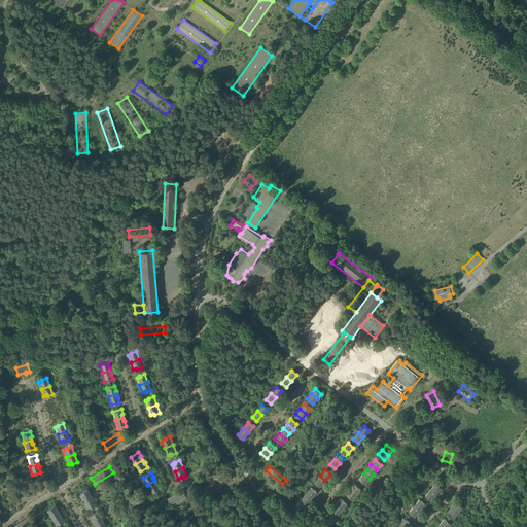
[(370,479),(363,473),(359,479),(365,484),(370,479)]
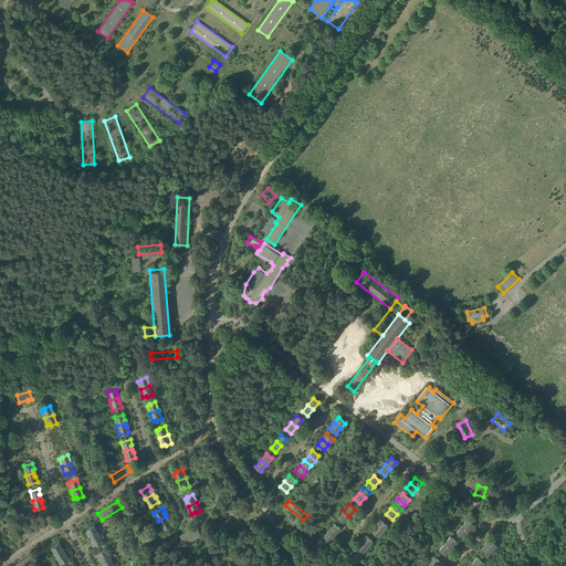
[(344,511),(338,517),(343,522),(348,516),(344,511)]
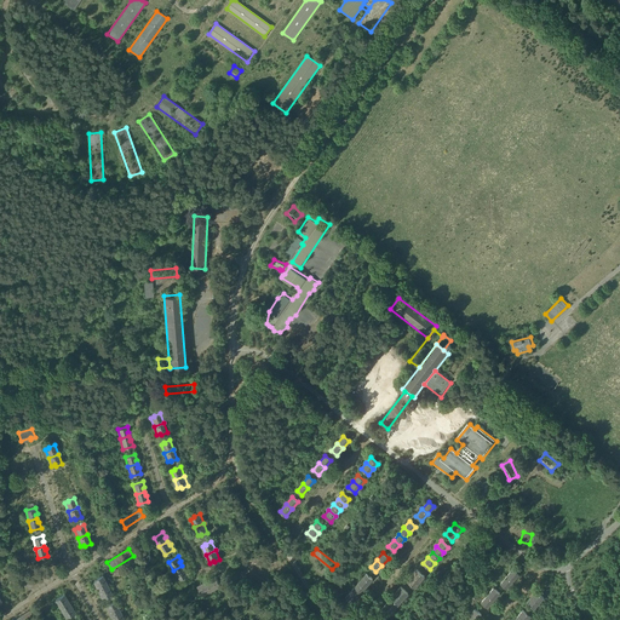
[(182,566),(173,570),(179,579),(189,574),(185,568),(184,569),(182,566)]
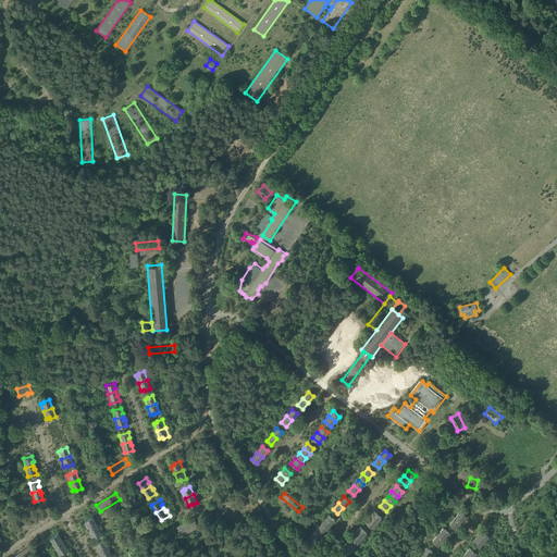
[(374,511),(370,517),(376,522),(381,517),(374,511)]
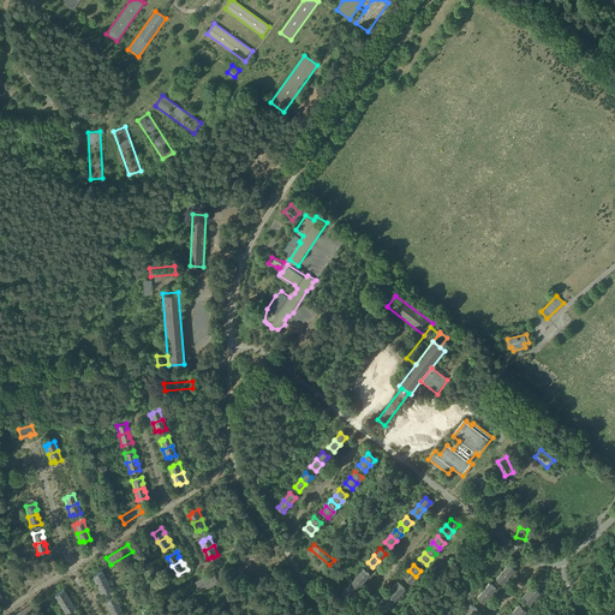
[(508,565),(502,572),(508,577),(514,569),(508,565)]
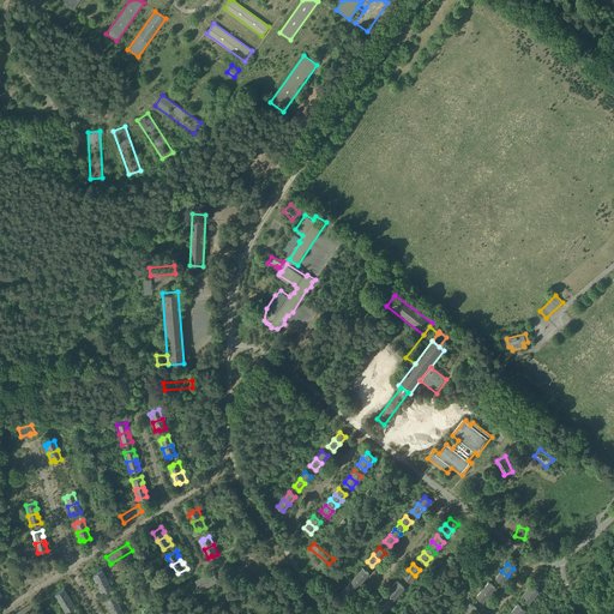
[(41,565),(23,576),(26,583),(46,571),(41,565)]
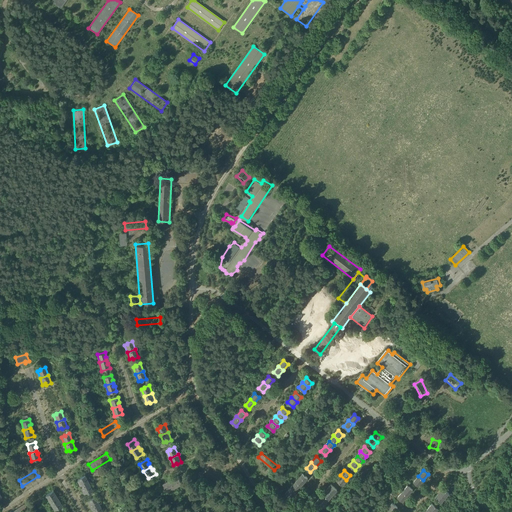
[(302,474),(298,479),(303,483),(307,478),(302,474)]
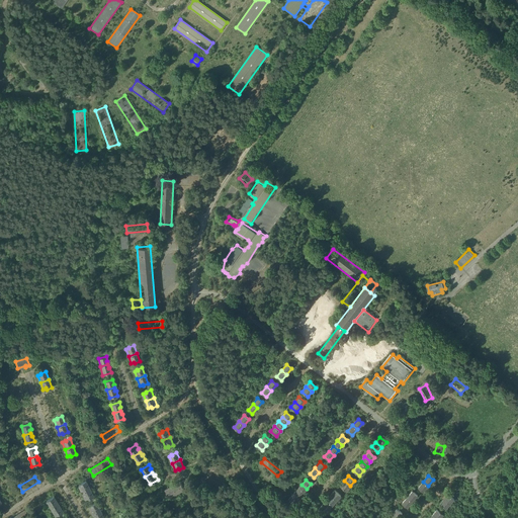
[(85,481),(81,483),(81,484),(78,486),(81,492),(89,488),(85,481)]
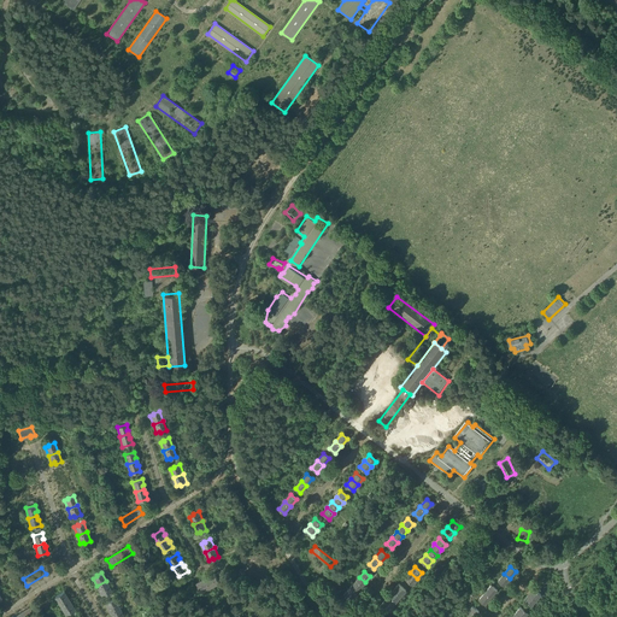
[(219,583),(215,573),(209,576),(209,577),(206,580),(211,588),(219,583)]
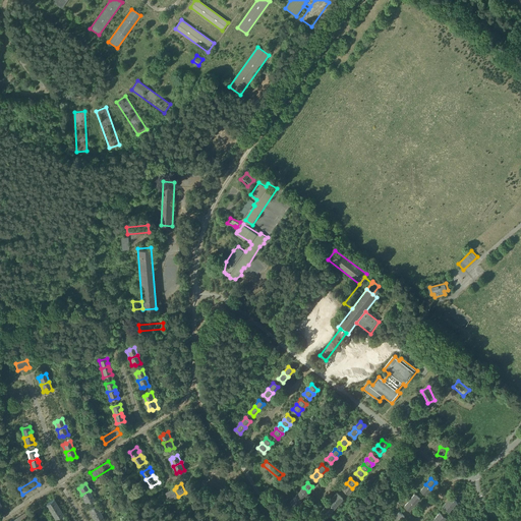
[(352,488),(346,483),(342,488),(348,494),(352,488)]
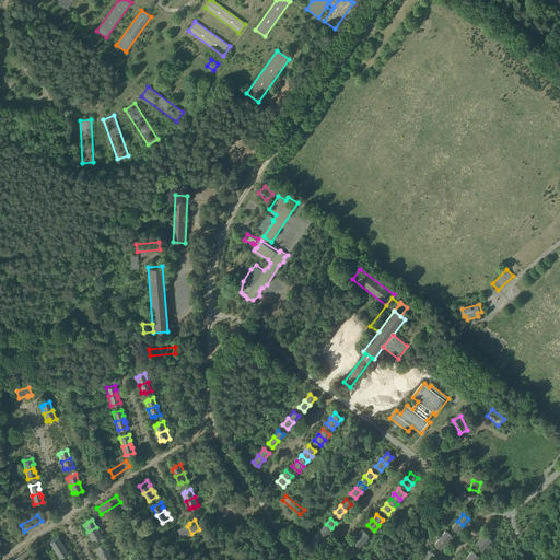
[(463,525),(457,521),(452,527),(457,532),(463,525)]
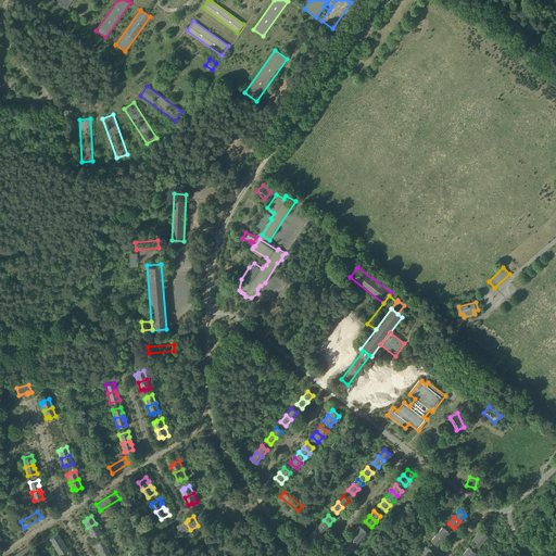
[(329,525),(324,520),(318,526),(324,530),(329,525)]
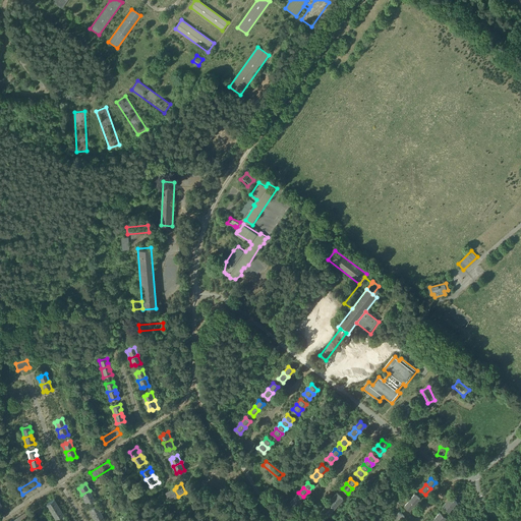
[(170,490),(170,489),(166,493),(170,501),(178,497),(174,489),(170,490)]
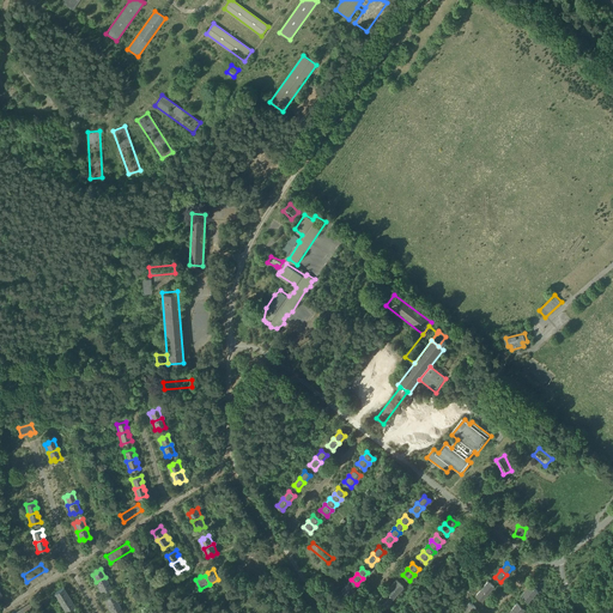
[(105,577),(96,582),(101,590),(104,588),(104,589),(110,587),(105,577)]
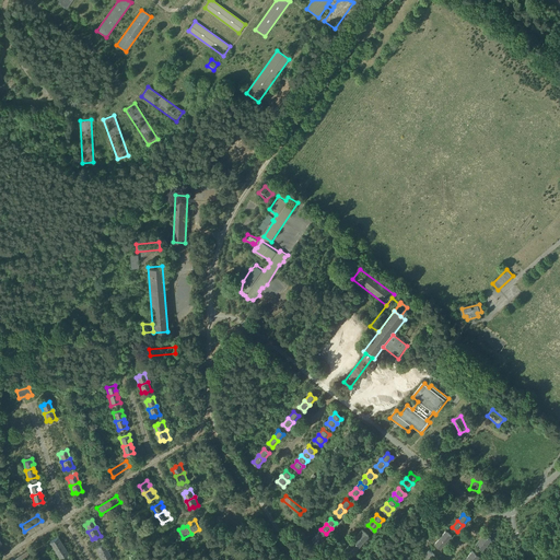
[(326,534),(321,529),(316,535),(322,539),(326,534)]
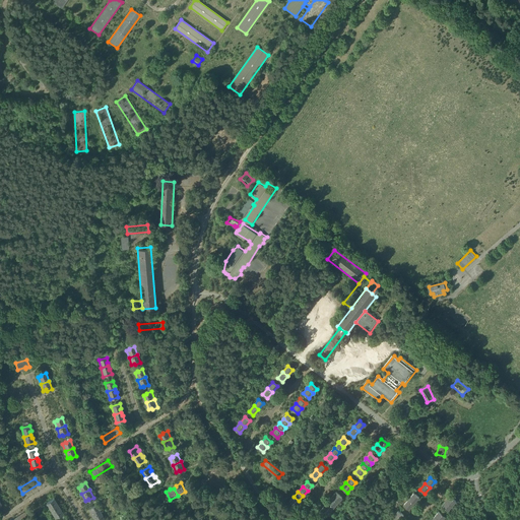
[(342,497),(336,493),(332,497),(338,502),(342,497)]
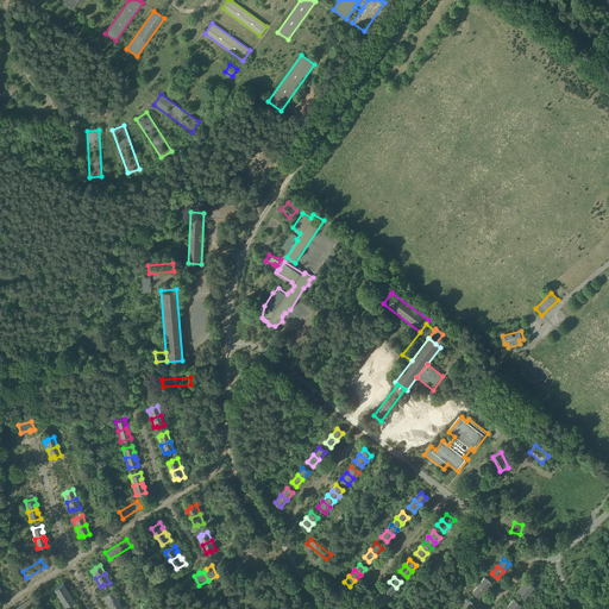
[(485,577),(478,584),(484,589),(490,582),(485,577)]
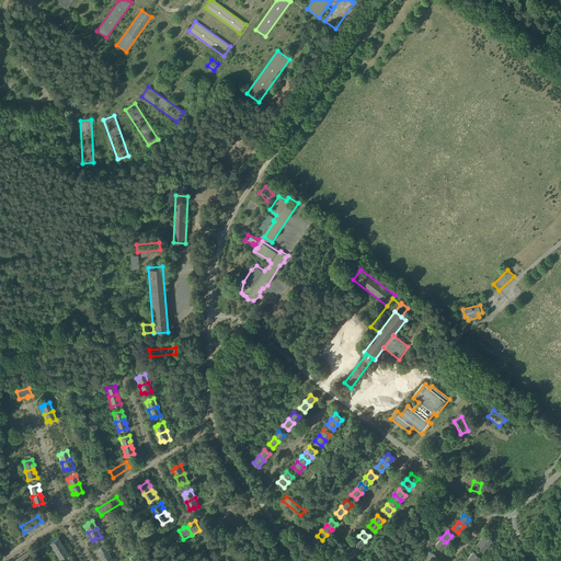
[(492,540),(485,535),(481,539),(488,545),(492,540)]
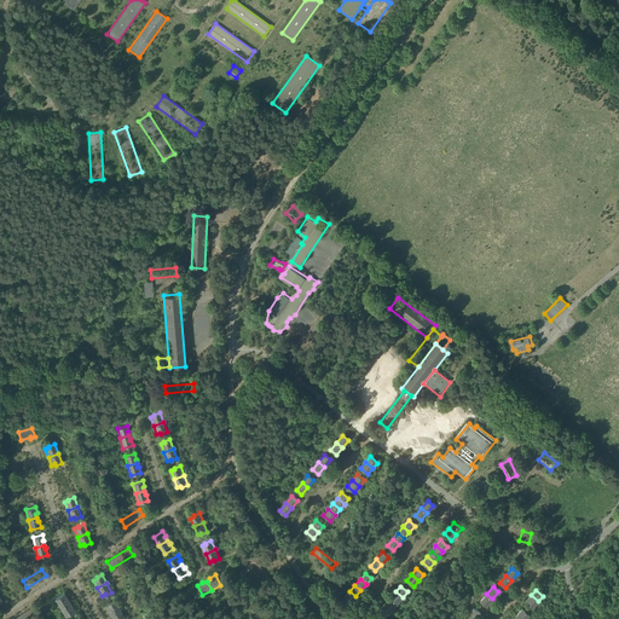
[(356,596),(350,591),(345,597),(351,603),(356,596)]
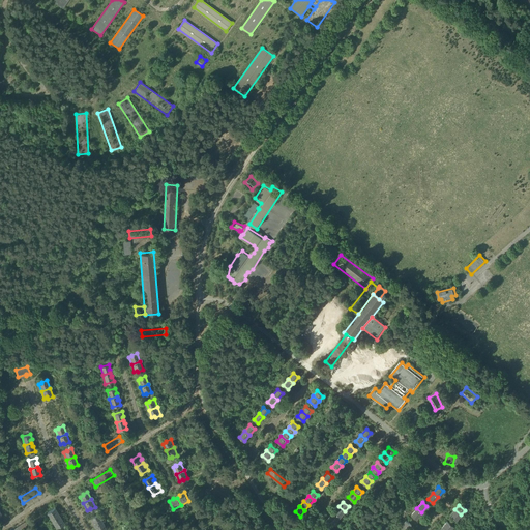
[(339,506),(334,511),(341,517),(345,511),(339,506)]
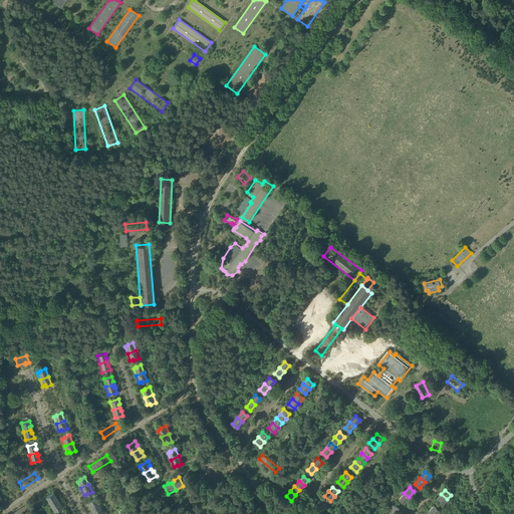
[(53,492),(45,497),(50,504),(56,500),(54,497),(55,497),(53,492)]
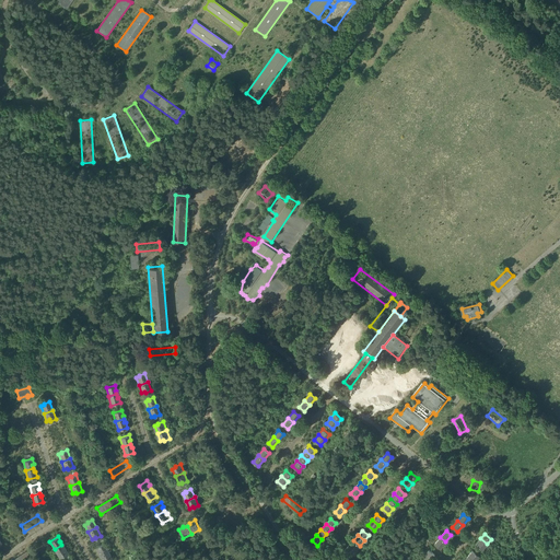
[(440,537),(434,544),(440,548),(445,541),(440,537)]
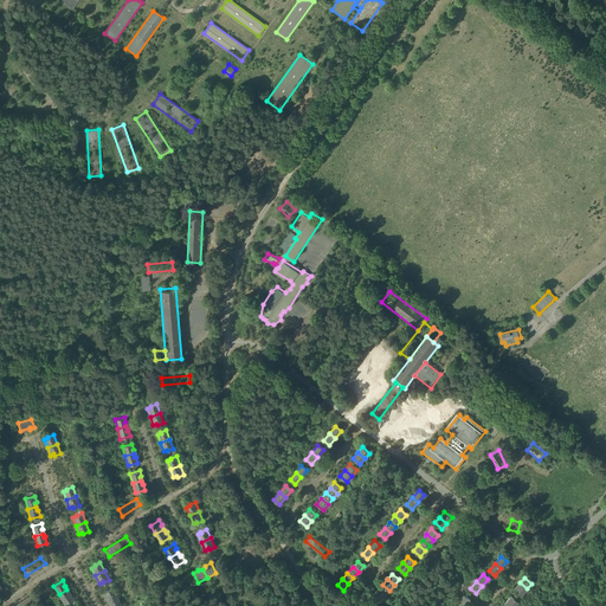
[(527,588),(520,582),(515,588),(522,594),(527,588)]
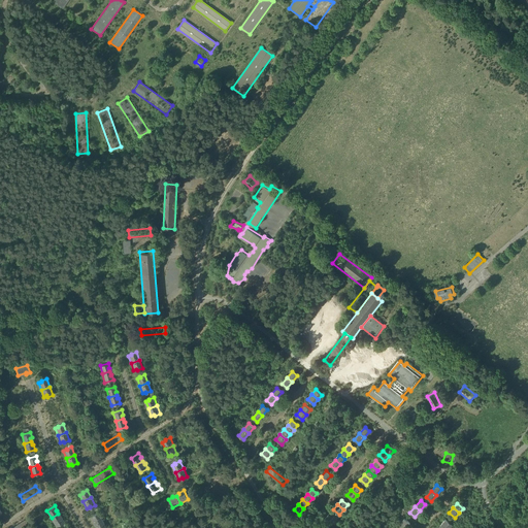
[(339,515),(333,509),(329,514),(335,519),(339,515)]
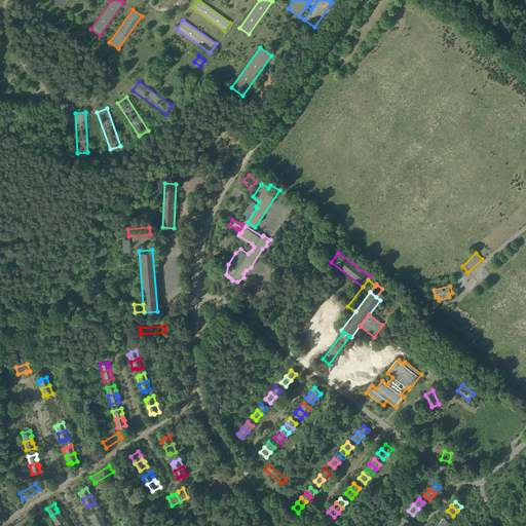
[(98,510),(92,512),(94,513),(90,515),(94,521),(102,517),(98,510)]
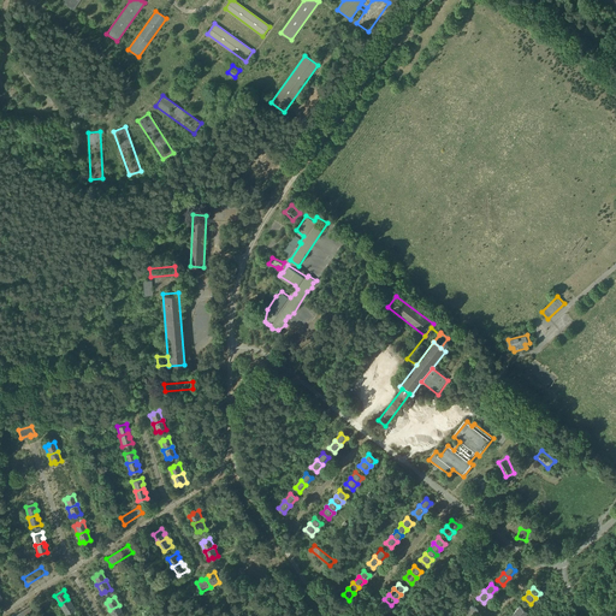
[(67,599),(60,604),(65,612),(75,608),(71,603),(70,603),(67,599)]
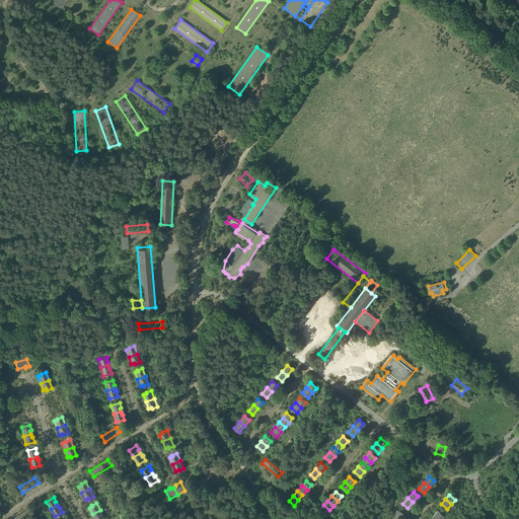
[(329,510),(323,505),(319,510),(325,515),(329,510)]
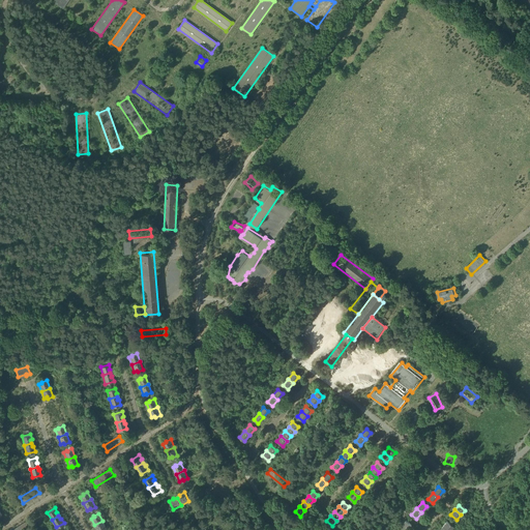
[(102,521),(94,525),(96,529),(104,529),(106,529),(102,521)]
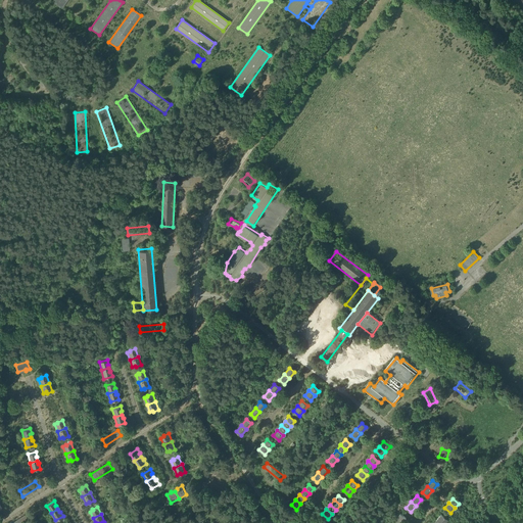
[(400,522),(406,518),(400,514),(395,519),(400,522)]
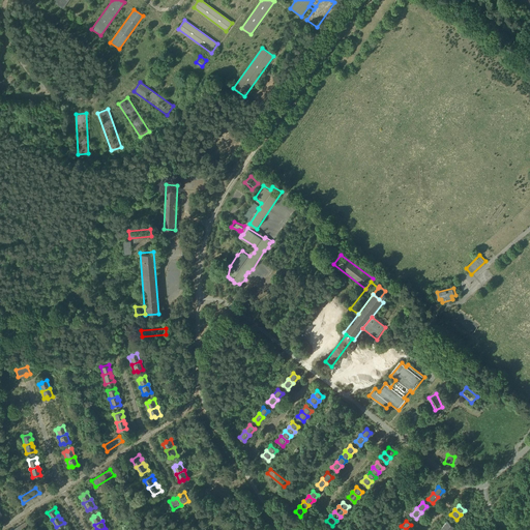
[(450,529),(453,526),(447,521),(443,526),(448,529),(450,529)]
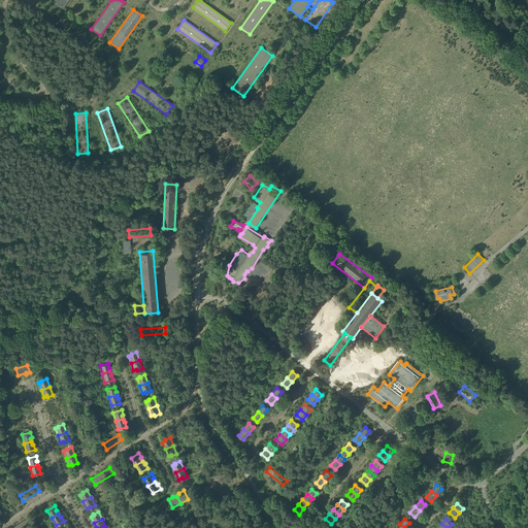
[(499,527),(488,519),(484,523),(491,527),(499,527)]
